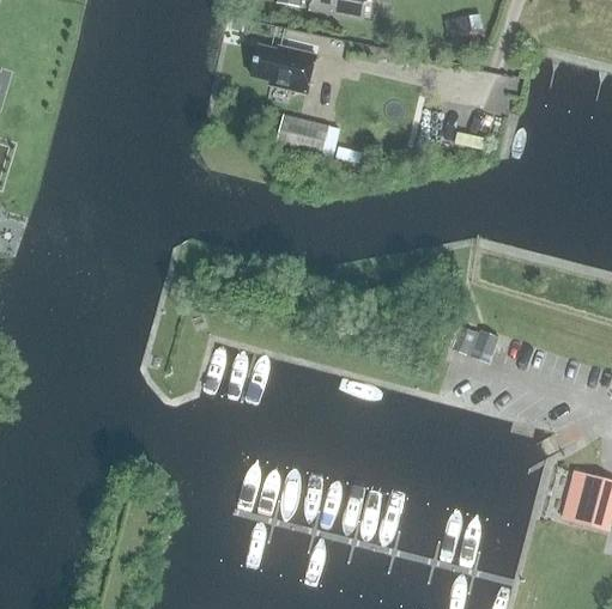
[(362,19),(365,0),(278,0),(297,4),(297,0),(308,0),(306,8),(362,19)]
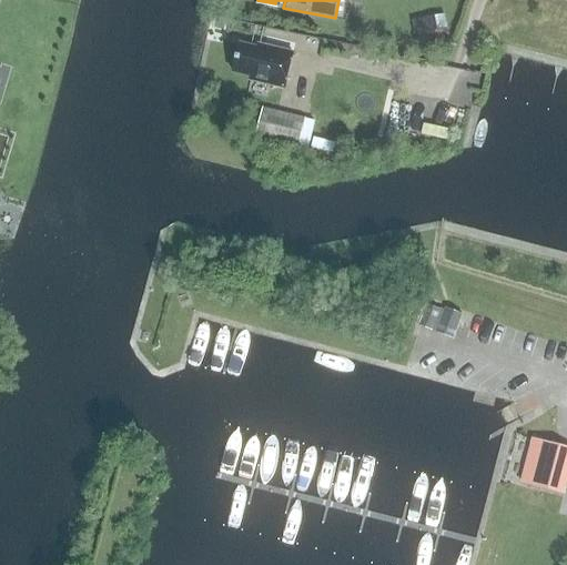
[(444,11),(411,18),(413,32),(417,31),(439,27),(447,26),(444,11)]
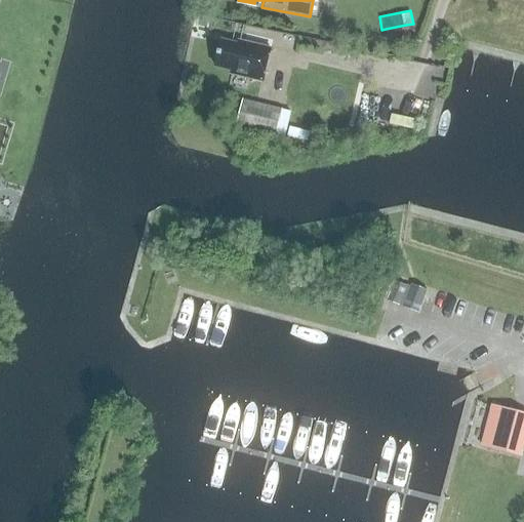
[(219,38),(213,65),(231,69),(230,72),(247,76),(260,79),(264,69),(269,46),(238,39),(237,42),(219,38)]
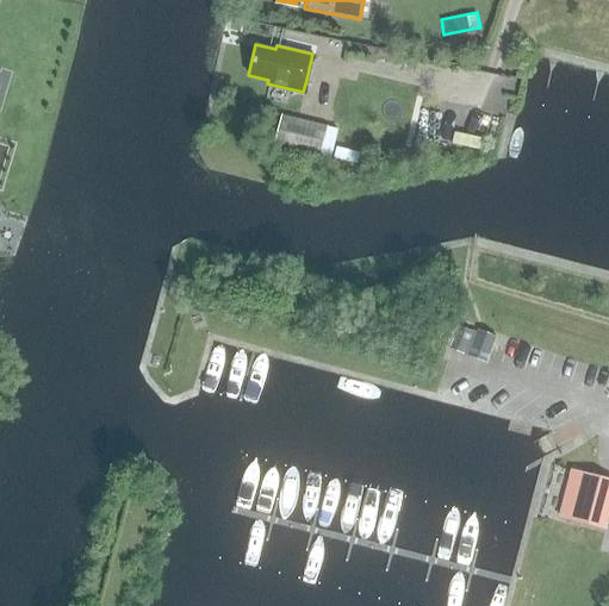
[(273,143),(318,154),(325,124),(280,113),(273,143)]
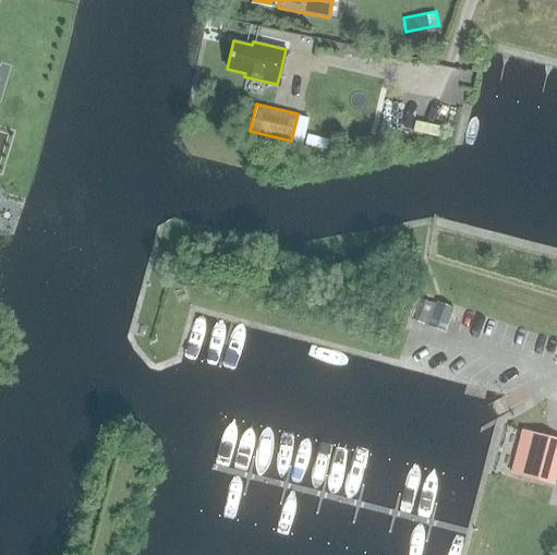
[(411,317),(424,323),(432,302),(420,298),(411,317)]
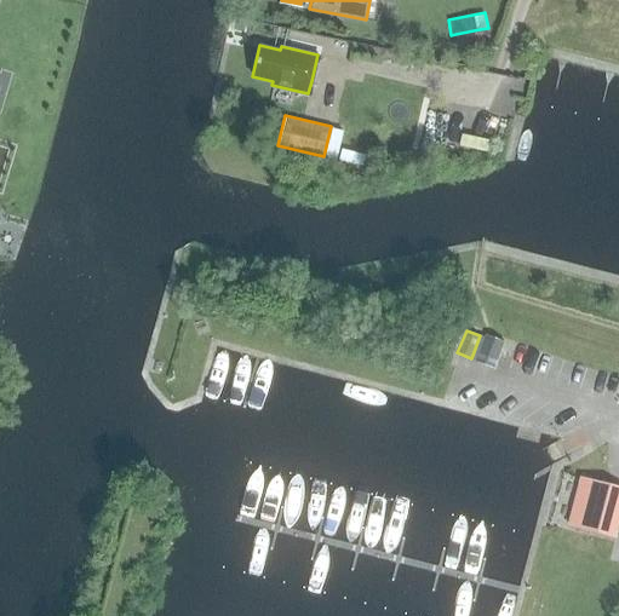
[(476,360),(494,367),(504,341),(486,334),(476,360)]
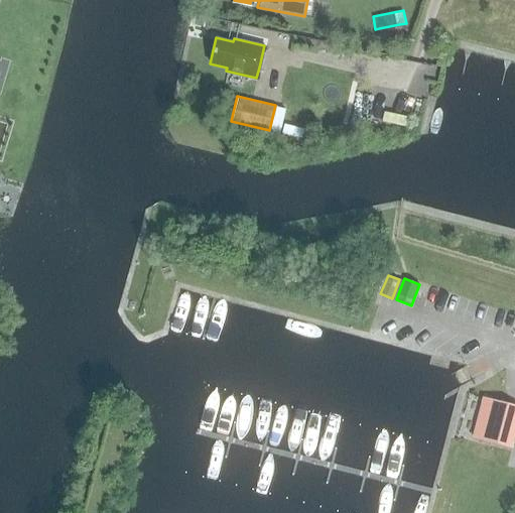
[(514,405),(483,397),(473,435),(511,445),(514,430),(514,405)]
